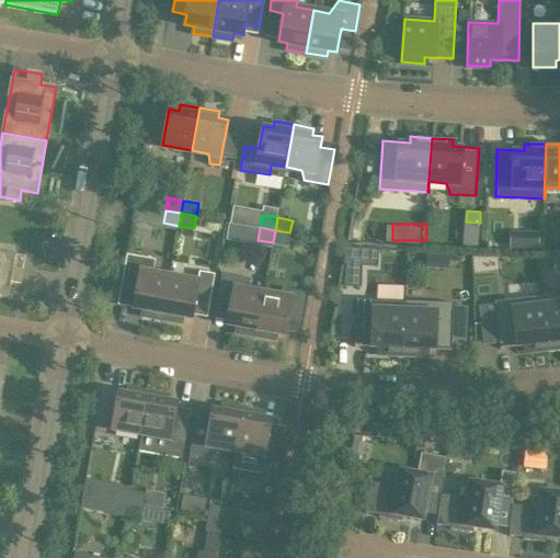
[(275,230),(273,242),(287,246),(289,232),(275,230)]
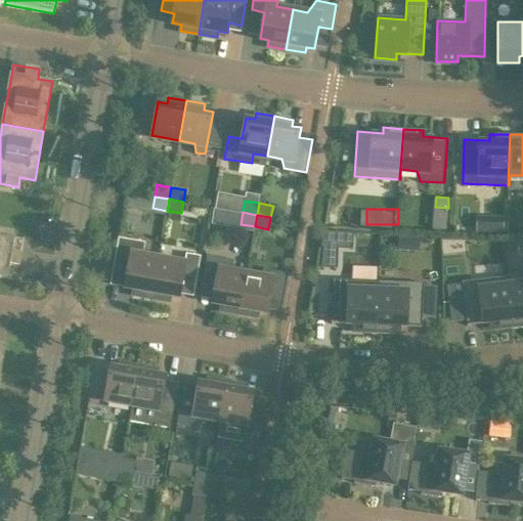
[(0,233),(0,275),(7,277),(9,263),(19,264),(24,239),(0,233)]
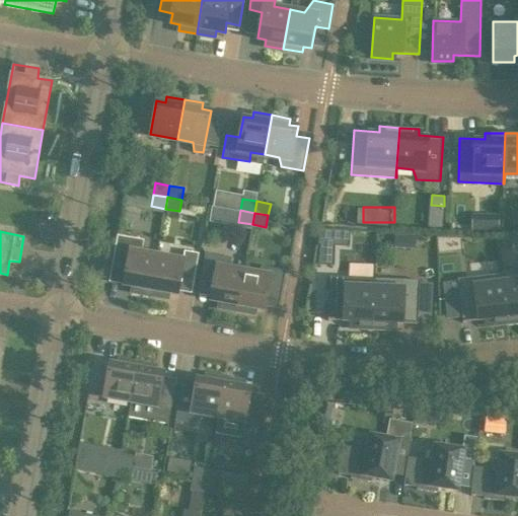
[(132,291),(150,295),(157,255),(142,252),(144,238),(118,234),(111,272),(126,274),(124,284),(133,285),(132,291)]
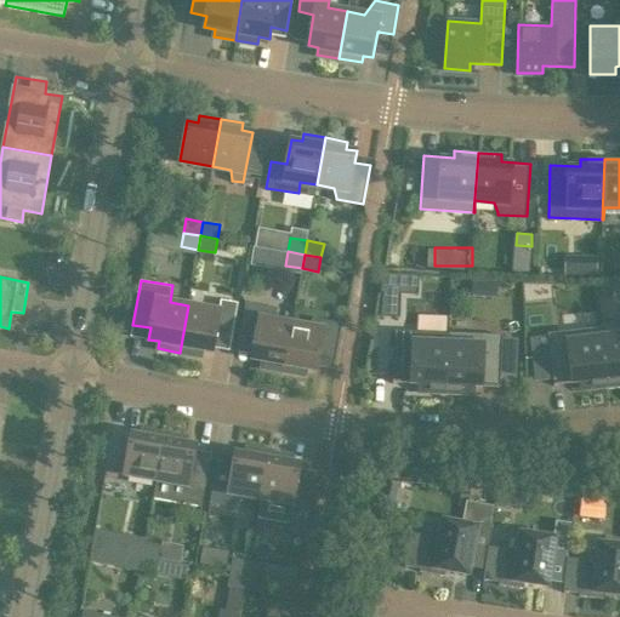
[(400,315),(400,292),(384,291),(384,292),(381,315),(400,315)]
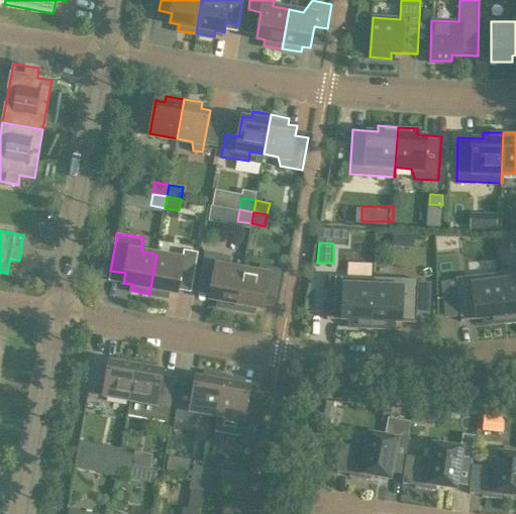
[(157,254),(149,294),(168,297),(169,291),(178,292),(179,283),(192,285),(198,251),(185,249),(183,259),(157,254)]
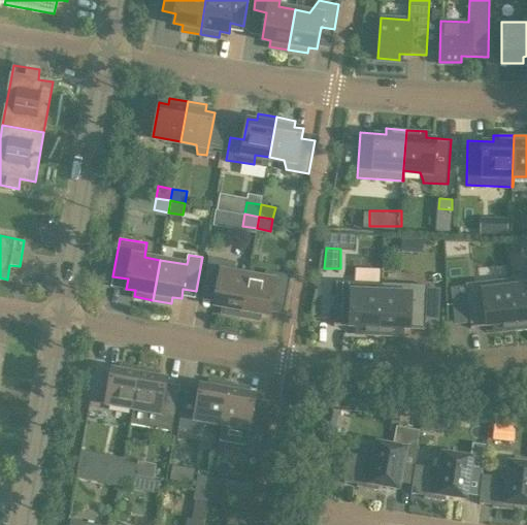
[(222,313),(241,316),(248,275),(234,272),(236,261),(208,257),(205,279),(219,281),(215,304),(223,306),(222,313)]
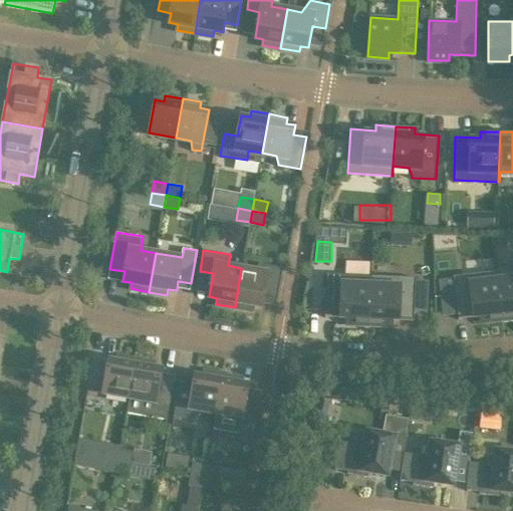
[(241,268),(235,307),(253,310),(254,304),(262,306),(264,296),(277,298),(283,266),(269,264),(268,273),(241,268)]
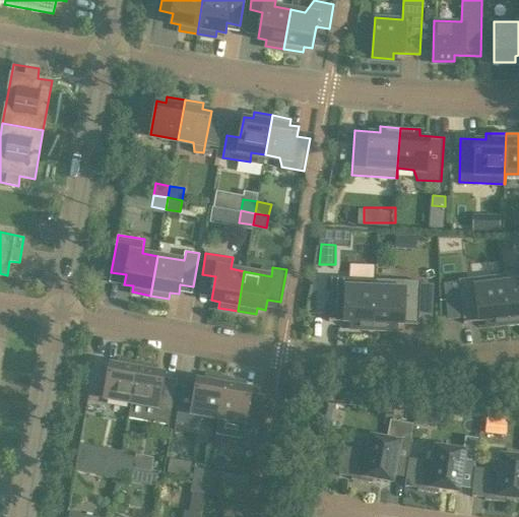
[(509,322),(503,272),(458,278),(464,321),(489,319),(490,324),(509,322)]
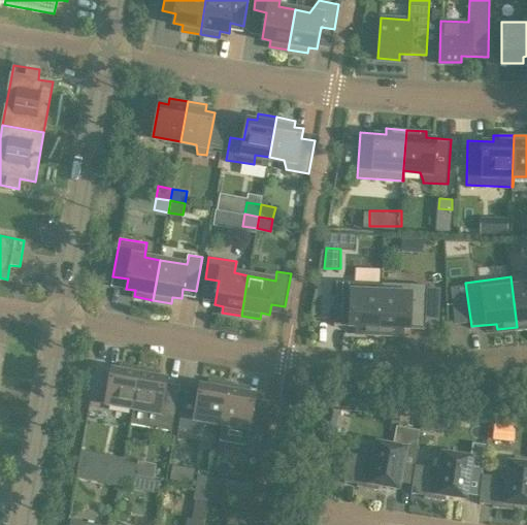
[(512,276),(511,276),(517,327),(526,325),(526,284),(513,287),(512,276)]
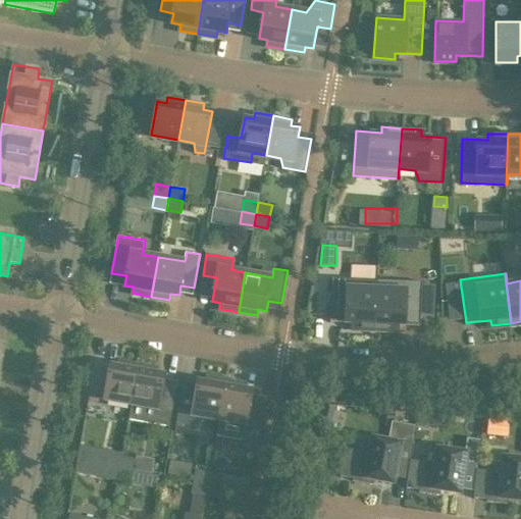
[(355,328),(375,328),(377,278),(332,276),(330,320),(355,321),(355,328)]
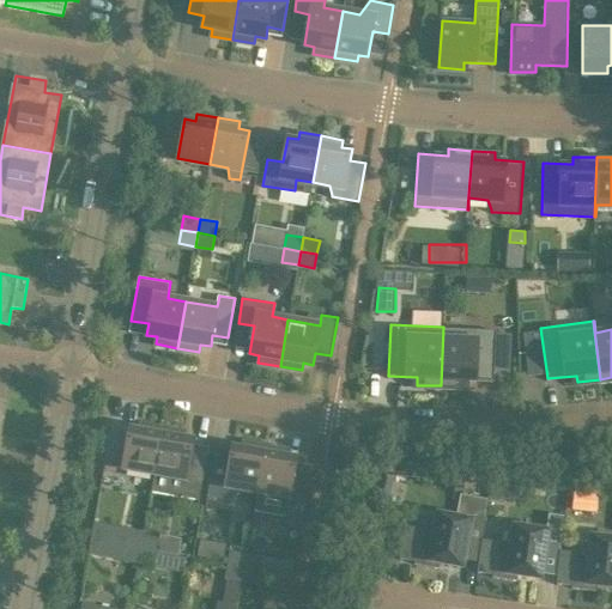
[(443,327),(441,385),(465,387),(465,379),(494,381),(496,329),(443,327)]
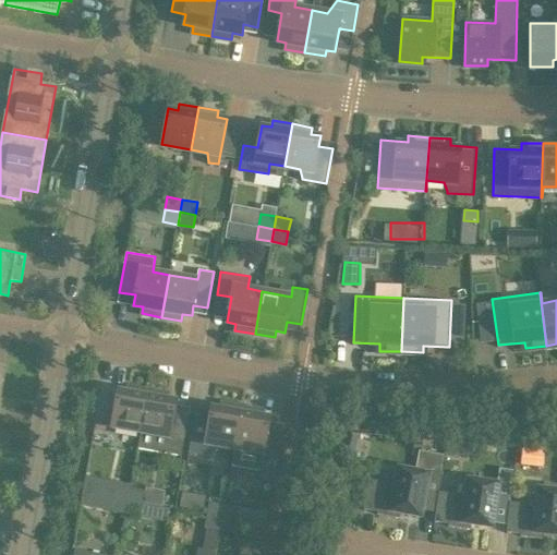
[(111,425),(141,431),(148,388),(129,384),(128,390),(118,389),(111,425)]
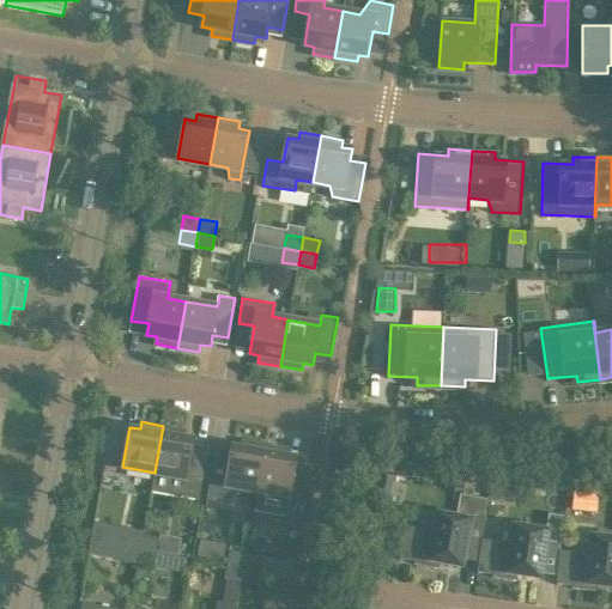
[(163,426),(155,473),(152,491),(199,499),(206,452),(192,450),(194,438),(183,437),(185,430),(163,426)]
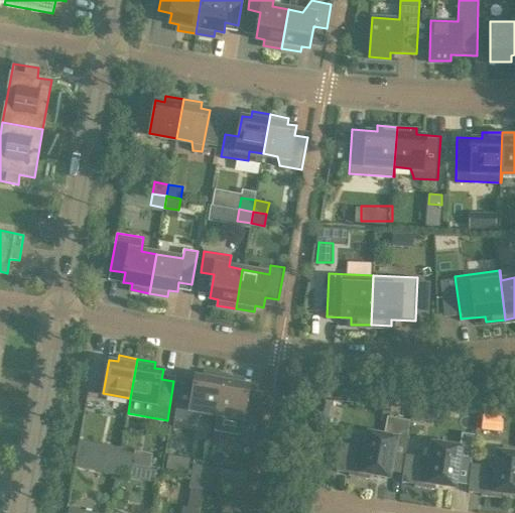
[(217,413),(224,374),(206,371),(205,377),(196,375),(194,385),(180,382),(174,416),(198,420),(202,410),(217,413)]
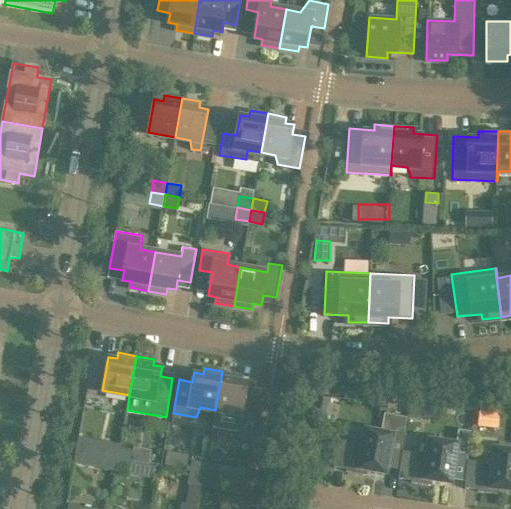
[(215,410),(212,426),(238,430),(238,435),(252,437),(255,417),(242,415),(247,386),(248,382),(239,380),(240,374),(222,371),(215,410)]
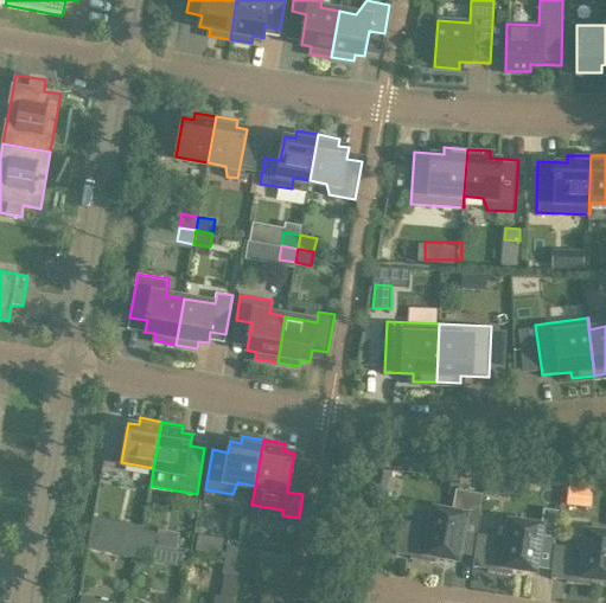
[(395,552),(412,555),(410,557),(434,562),(435,556),(457,559),(466,514),(434,510),(429,536),(416,533),(419,523),(402,519),(395,552)]
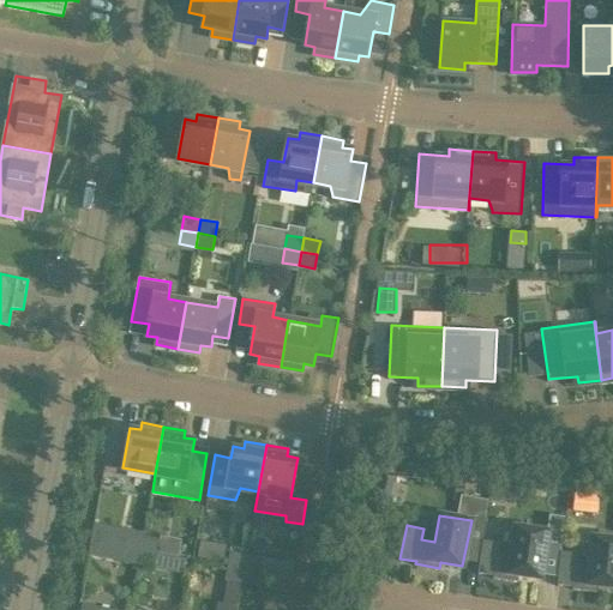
[(512,554),(499,553),(500,542),(484,539),(479,572),(494,574),(493,577),(518,581),(520,574),(541,578),(548,532),(516,527),(512,554)]
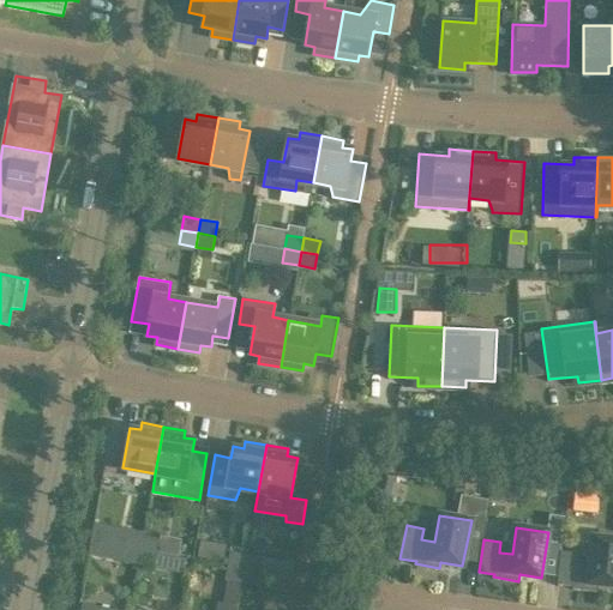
[(127,532),(125,547),(142,549),(144,536),(127,532)]
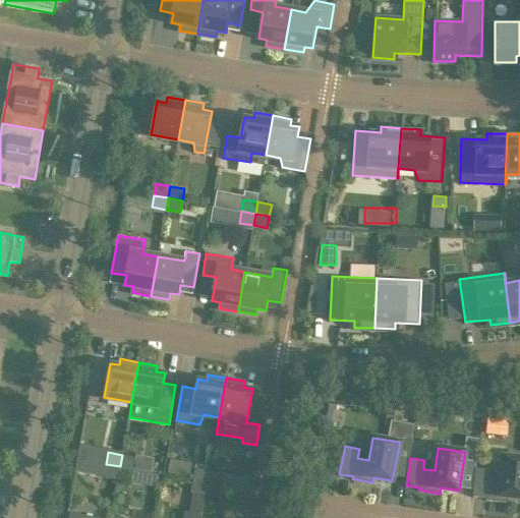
[(122,455),(120,466),(134,469),(136,457),(122,455)]
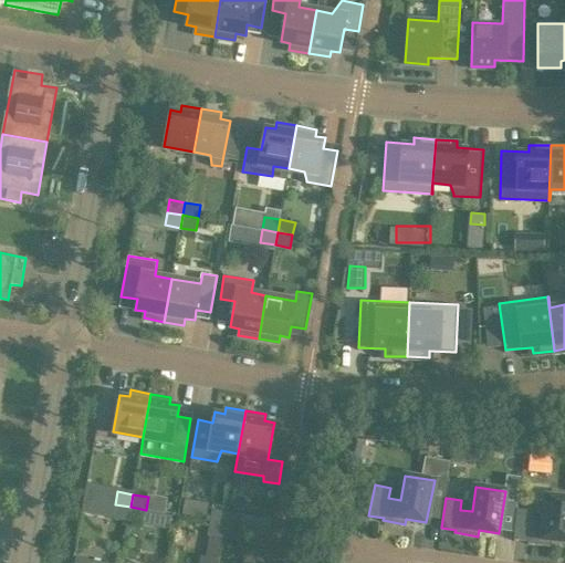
[(529,543),(551,545),(552,540),(564,541),(564,498),(561,498),(547,496),(545,521),(533,520),(534,510),(518,508),(514,539),(529,541),(529,543)]
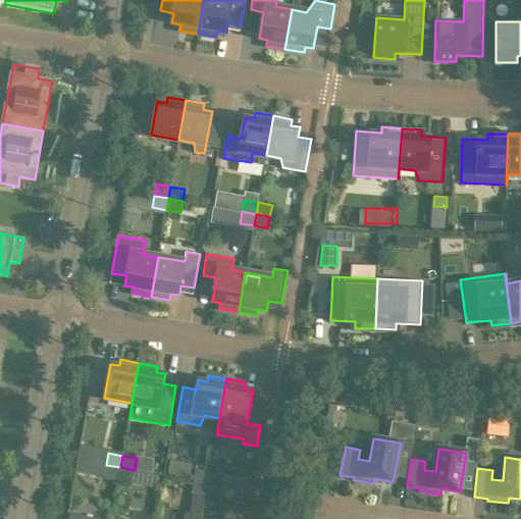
[(104,476),(118,479),(120,467),(106,465),(104,476)]
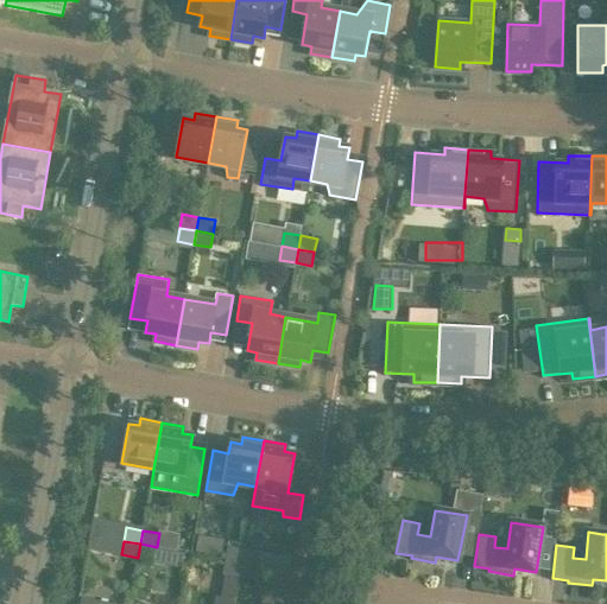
[(140,544),(138,558),(155,560),(157,547),(140,544)]
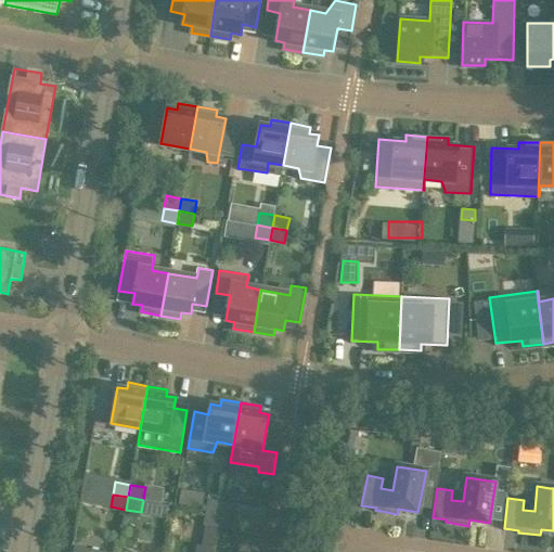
[(208,498),(206,511),(221,513),(223,501),(208,498)]
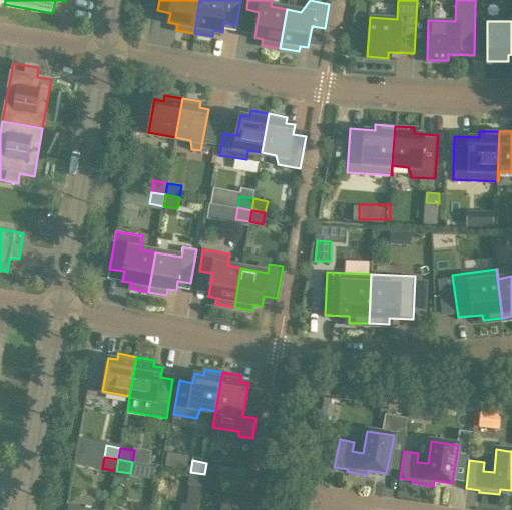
[(206,463),(204,474),(218,477),(220,465),(206,463)]
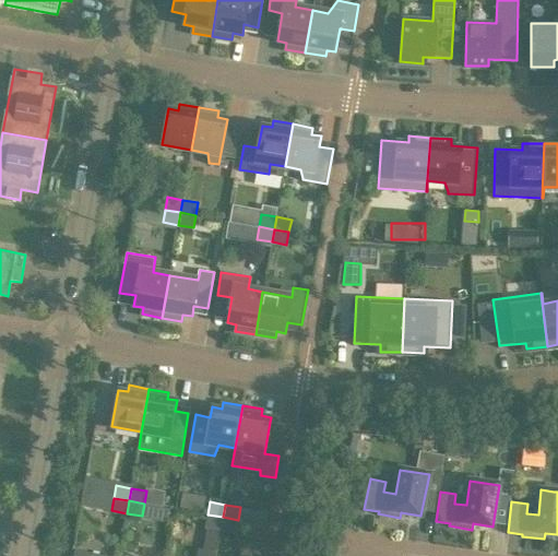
[(205,527),(221,530),(223,517),(208,515),(205,527)]
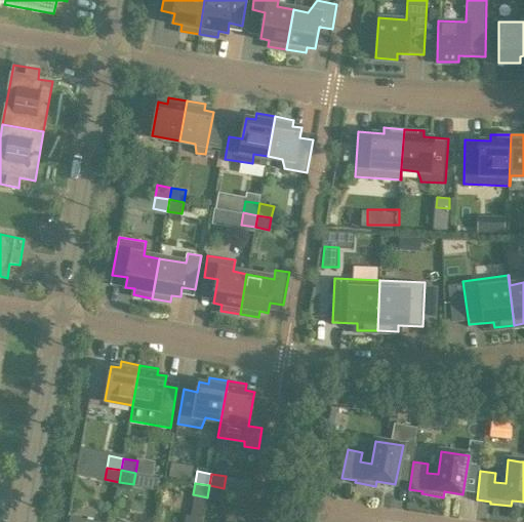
[(209,485),(207,497),(222,499),(224,488),(209,485)]
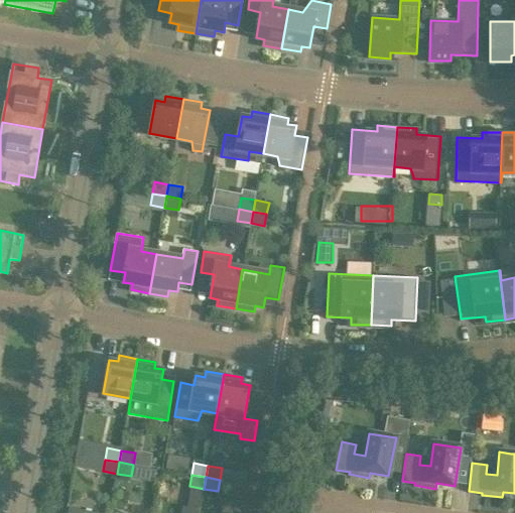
[(184,505),(184,512),(202,512),(202,504),(184,505)]
